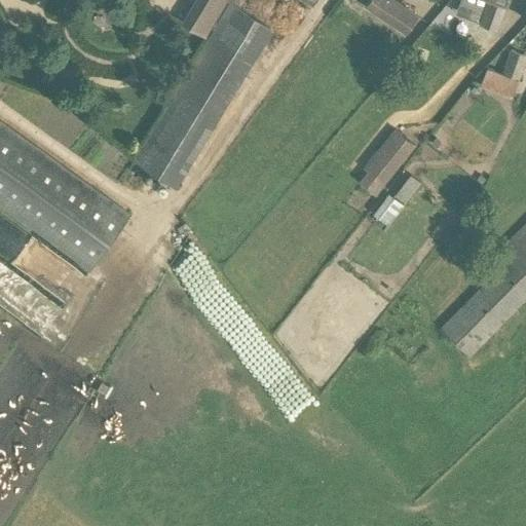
[(193,0),(180,23),(204,38),(228,0),(193,0)]
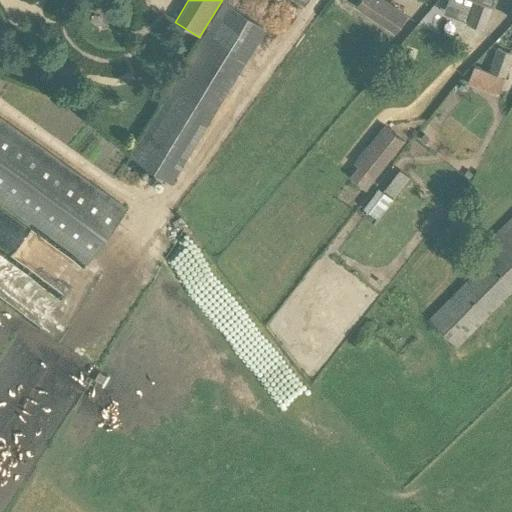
[(380,0),(358,0),(355,6),(395,33),(406,16),(380,0)]
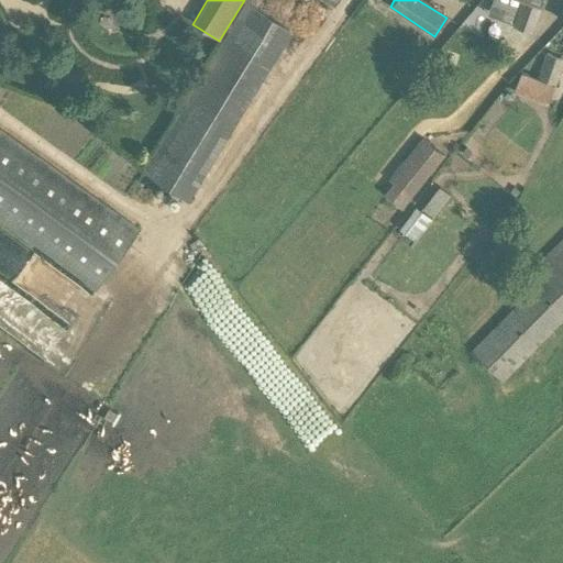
[(499,15),(516,22),(515,25),(531,32),(542,0),(493,0),(493,2),(504,6),(499,15)]
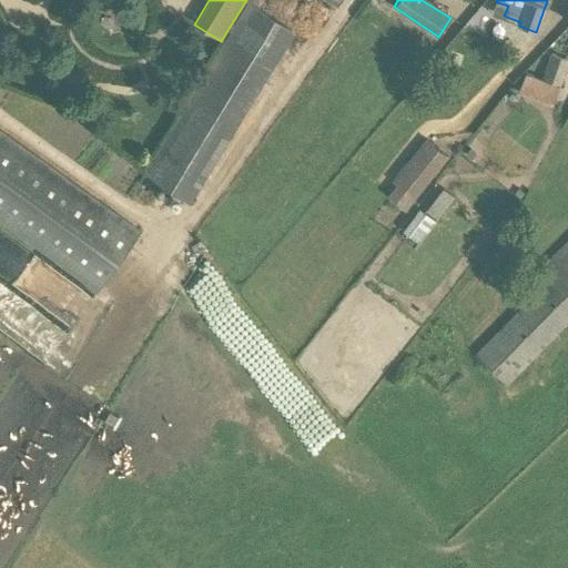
[(247,6),(143,176),(189,204),(292,32),(247,6)]
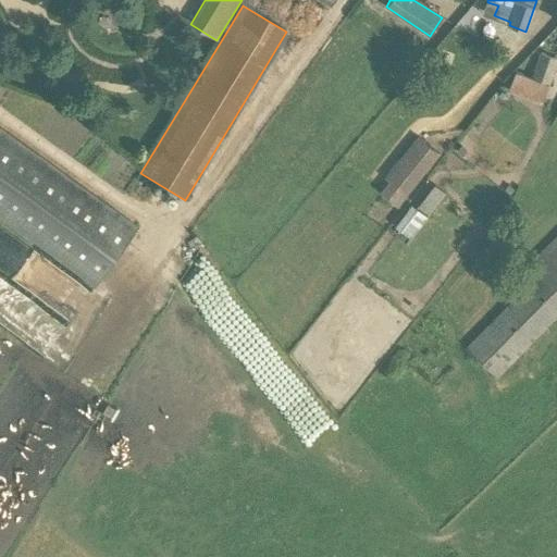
[(552,84),(556,67),(556,57),(541,52),(532,77),(552,84)]
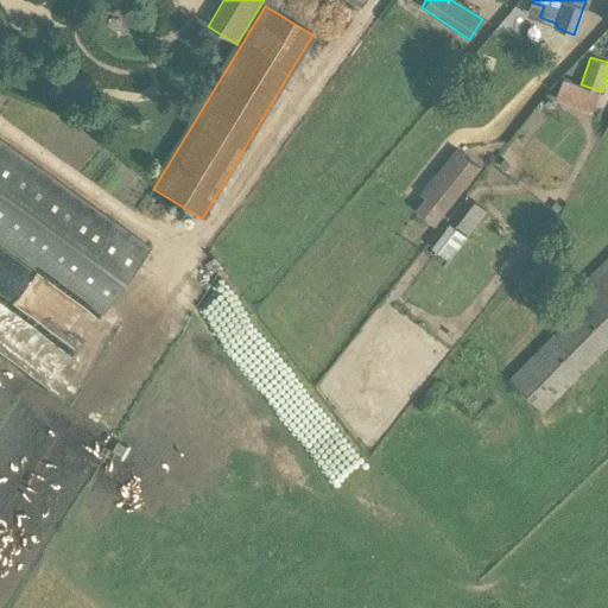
[(0,141),(0,239),(103,314),(150,249),(0,141)]
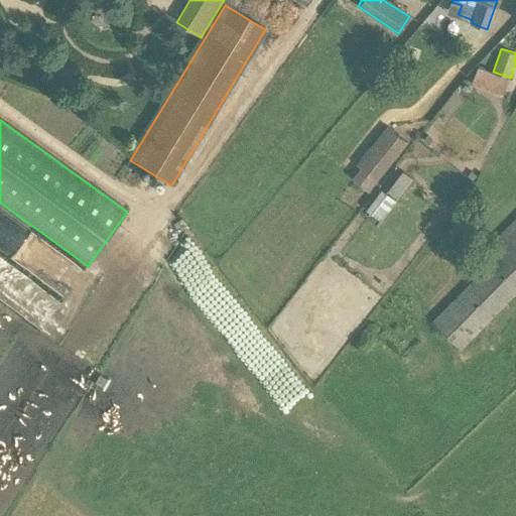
[(387,127),(357,165),(371,176),(377,181),(407,143),(387,127)]
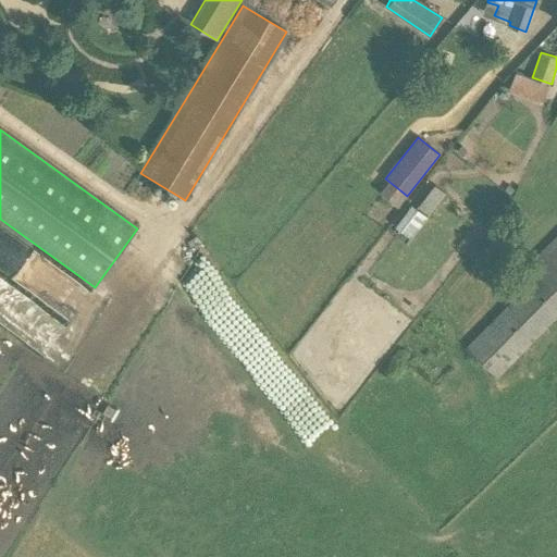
[(429,215),(445,193),(434,185),(418,207),(429,215)]
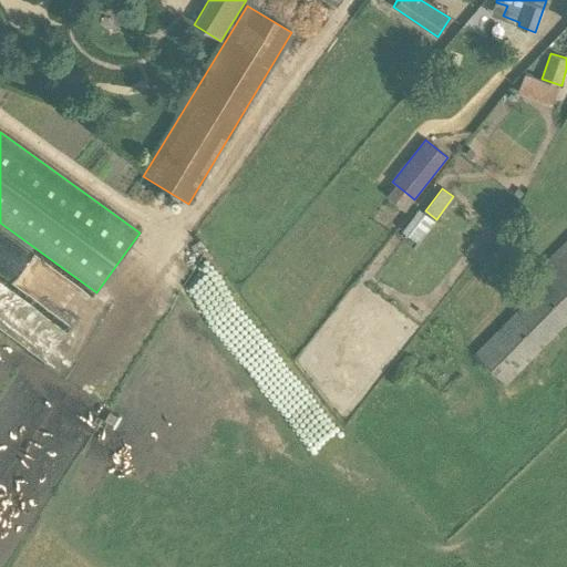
[(523,306),(474,354),(504,384),(566,320),(566,239),(513,296),(523,306)]
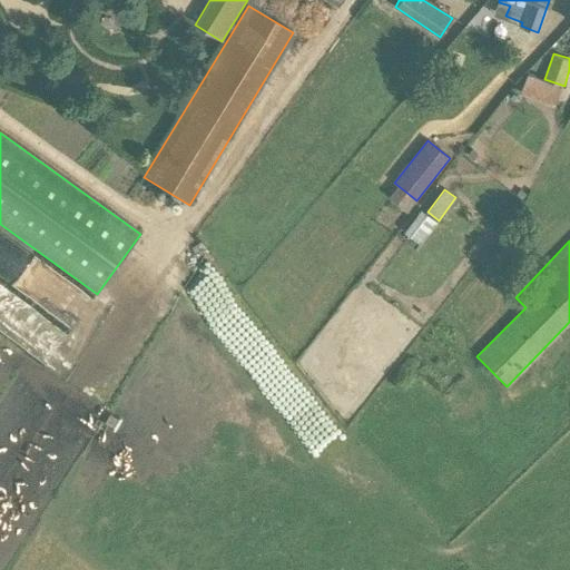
[(22,316),(10,336),(65,372),(77,353),(22,316)]
